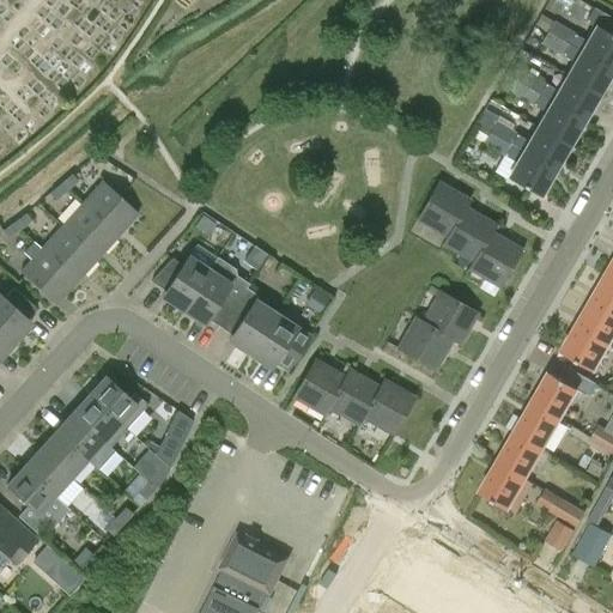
[(612,35),(612,32),(612,18),(594,7),(586,22),(595,26),(587,41),(574,32),(575,31),(553,19),(553,20),(541,14),(535,24),(612,70),(612,35)]
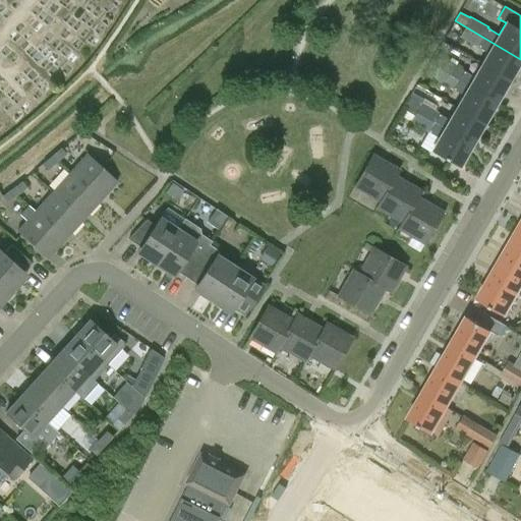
[(520,59),(455,20),(446,36),(460,44),(464,39),(487,53),(481,64),(509,80),(520,59)]
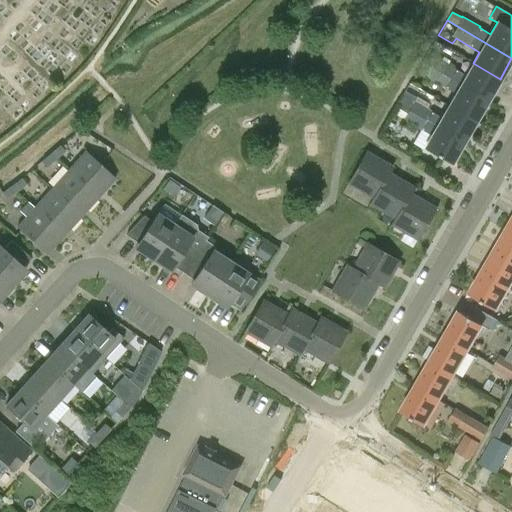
[(430,65),(423,61),(423,62),(488,100),(500,79),(473,63),(466,75),(435,57),(430,65)]
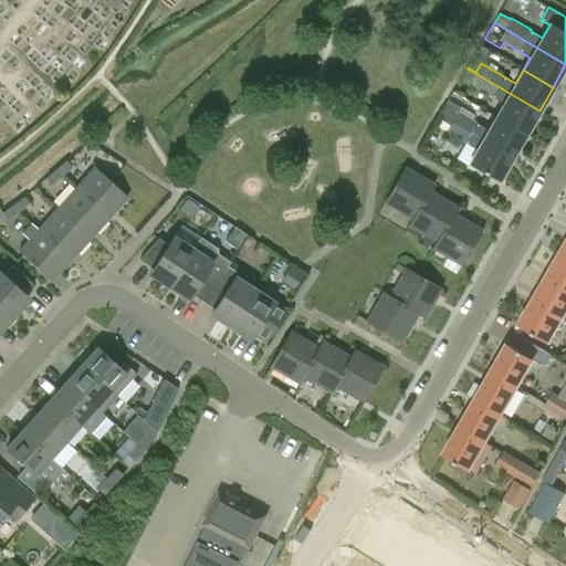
[(540,111),(468,69),(462,79),(503,103),(495,116),(526,134),(540,111)]
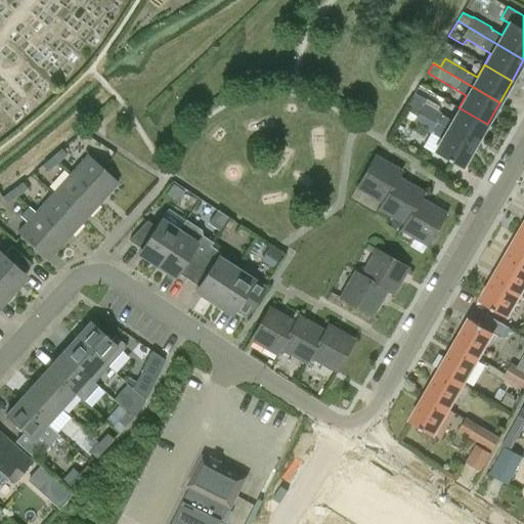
[(423,103),(413,98),(407,106),(475,145),(487,124),(459,107),(451,120),(441,114),(441,113),(439,112),(441,107),(426,98),(423,103)]
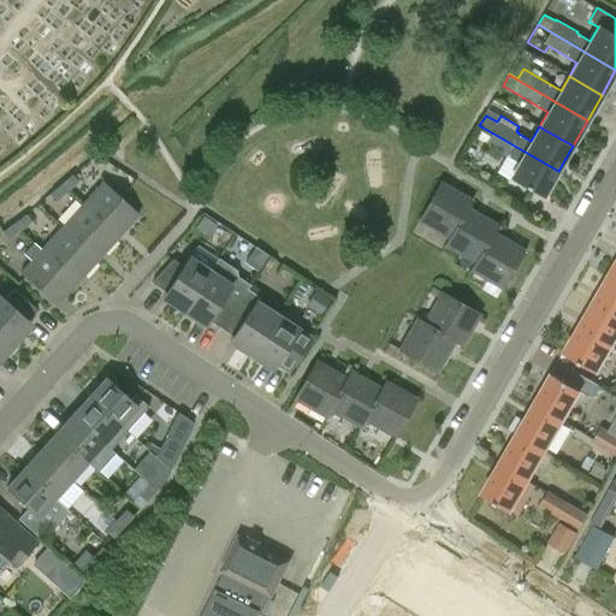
[(558,171),(479,125),(471,141),(483,147),(484,143),(519,163),(510,178),(543,197),(558,171)]
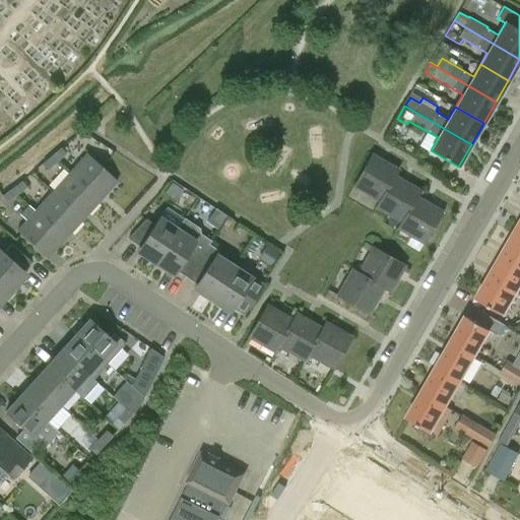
[(390,130),(396,134),(401,125),(395,122),(390,130)]
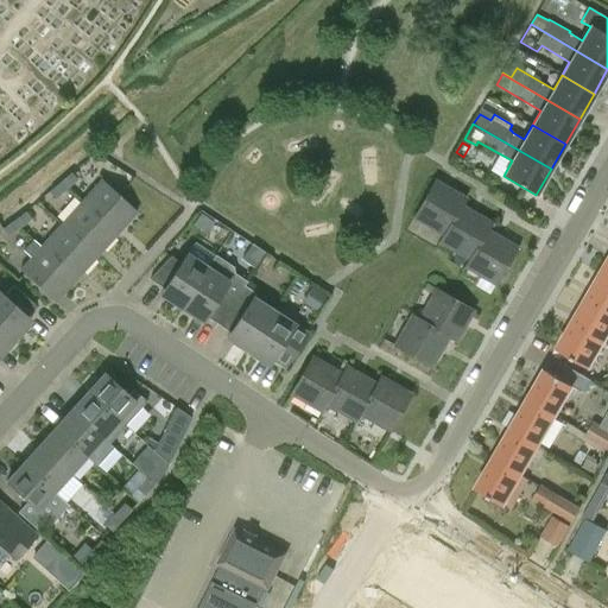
[(77,179),(70,171),(59,181),(65,189),(77,179)]
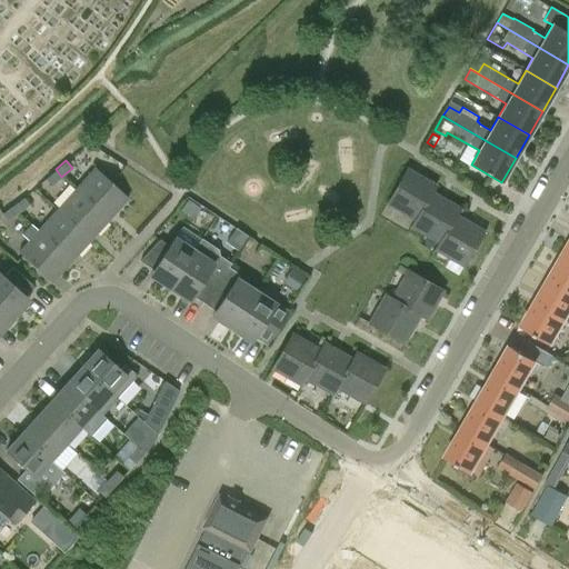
[(77,189),(109,219),(129,198),(96,168),(77,189)]
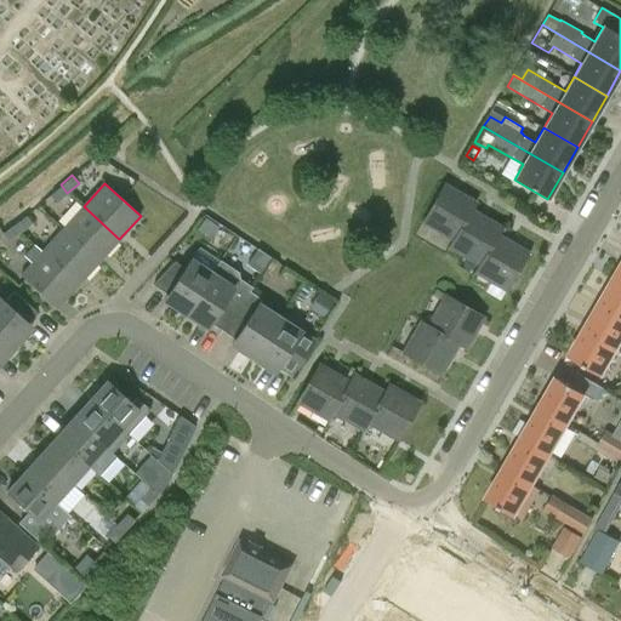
[(453,240),(471,209),(472,209),(477,201),(444,183),(421,222),(451,240),(453,240)]
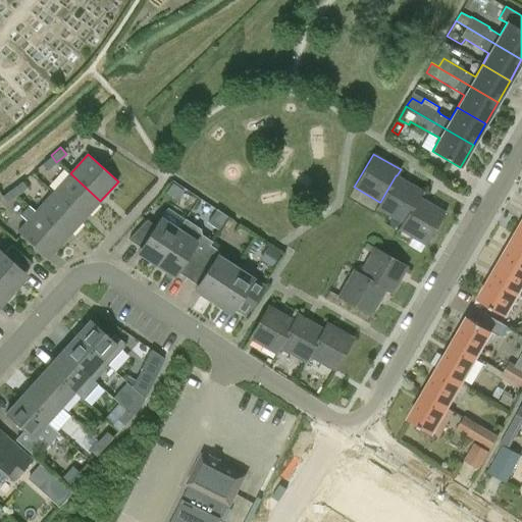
[(41,163),(47,170),(56,162),(51,155),(41,163)]
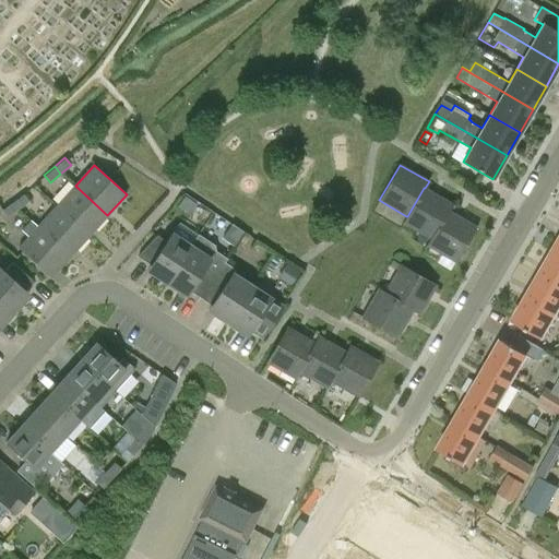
[(57,206),(88,236),(107,215),(75,186),(57,206)]
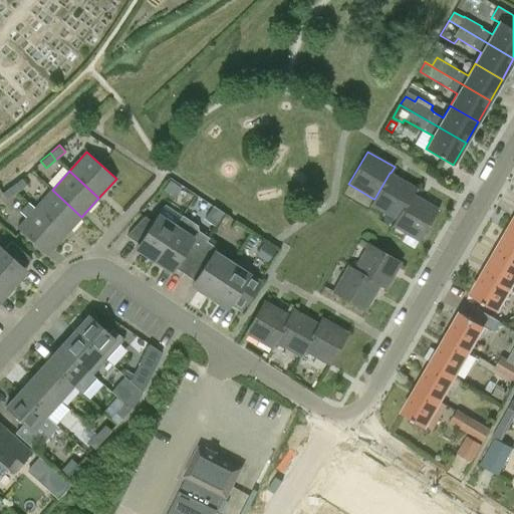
[(390,173),(374,199),(373,199),(370,205),(396,220),(397,220),(412,194),(413,194),(416,188),(391,173),(390,173)]
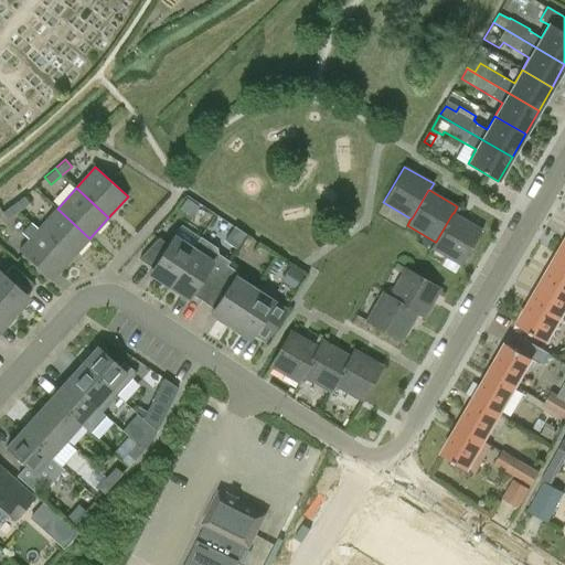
[(29,203),(23,195),(12,203),(18,211),(29,203)]
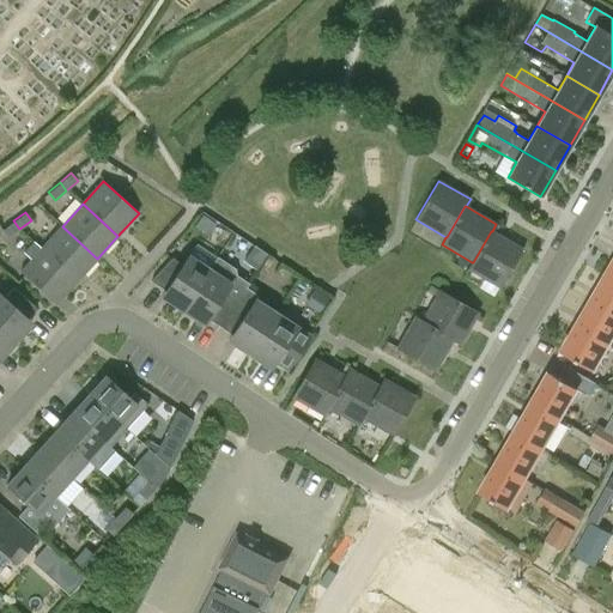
[(204,213),(194,225),(206,236),(216,223),(204,213)]
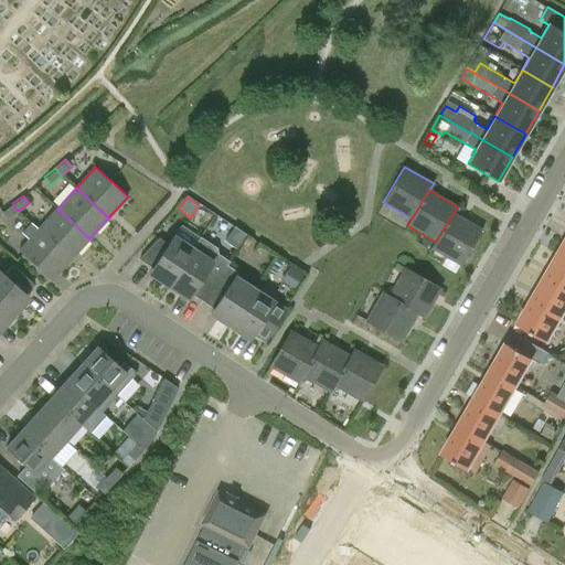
[(1,212),(7,220),(18,211),(12,203),(1,212)]
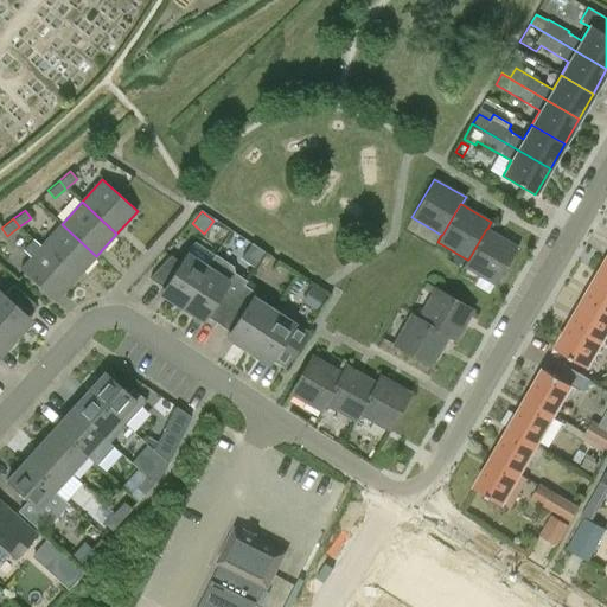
[(42,246),(76,278),(96,256),(62,224),(42,246)]
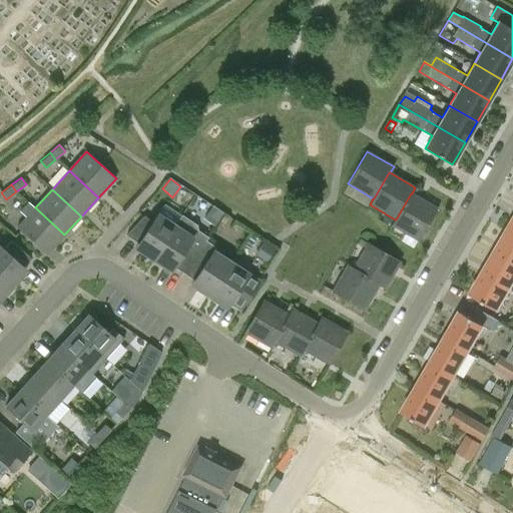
[(411,193),(396,219),(395,219),(392,225),(418,240),(437,208),(412,193),(411,193)]
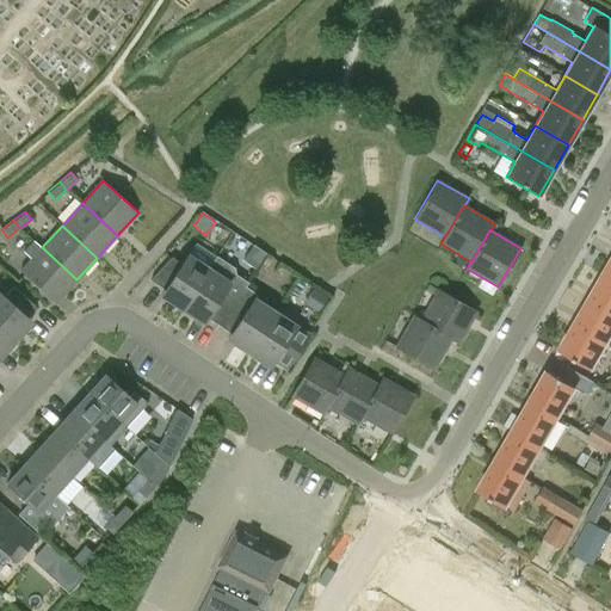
[(76,279),(42,247),(20,270),(56,303),(76,279)]
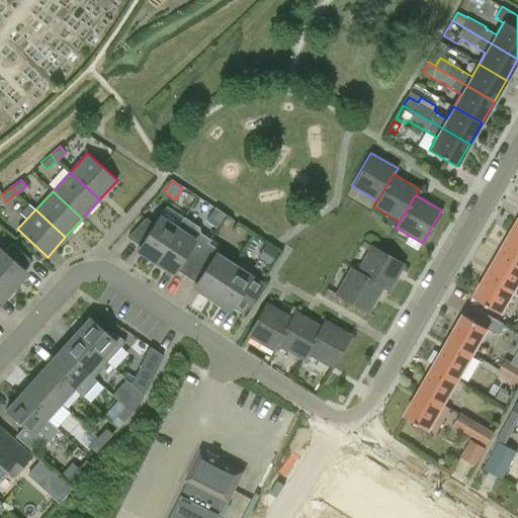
[(140,245),(137,250),(155,262),(184,217),(183,217),(176,227),(160,216),(154,224),(146,218),(127,238),(140,245)]
